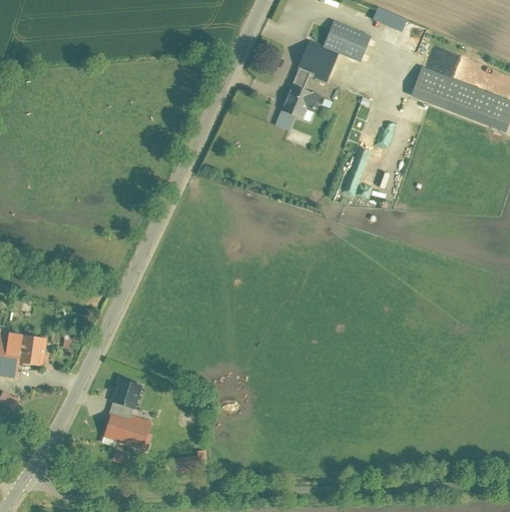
[(377,6),(372,19),(402,32),(407,19),(377,6)]
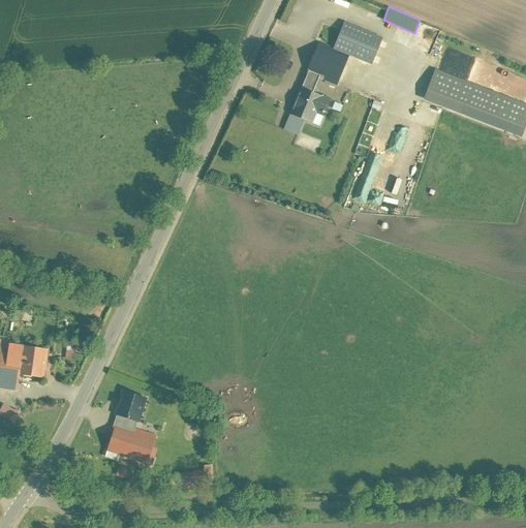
[(336,84),(348,55),(371,64),(382,36),(344,21),(334,47),(318,40),(283,128),(297,134),(303,120),(311,123),(316,112),(325,116),(332,97),(312,90),(319,73),(323,74),(321,79),(336,84)]
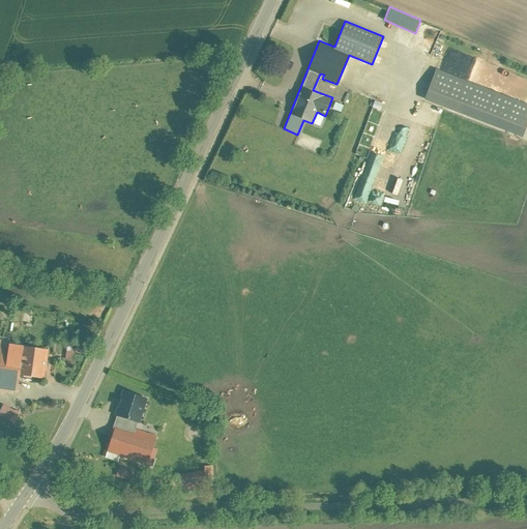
[(526,103),(436,67),(423,99),(522,138),(526,124),(526,103)]
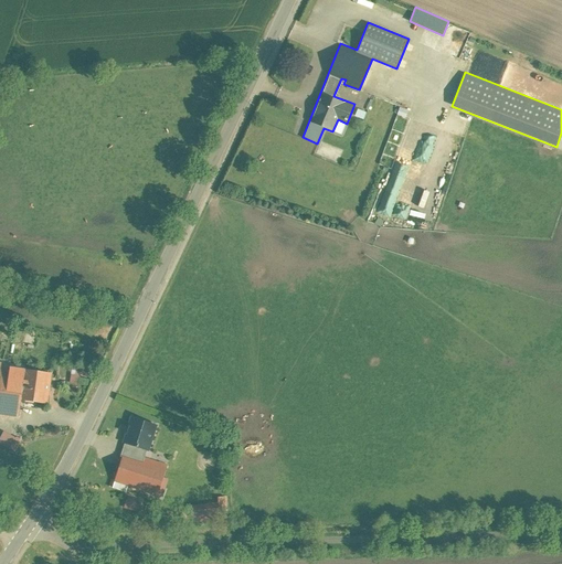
[(399,107),(396,114),(405,117),(407,109),(399,107)]
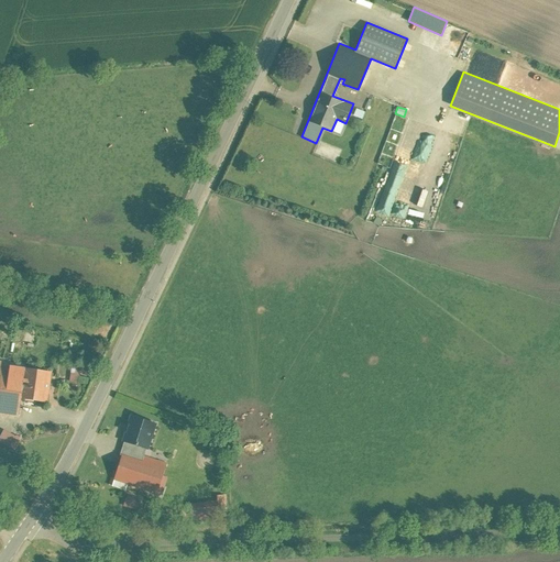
[(406,127),(380,216),(413,226),(438,139),(431,136),(431,134),(406,127)]
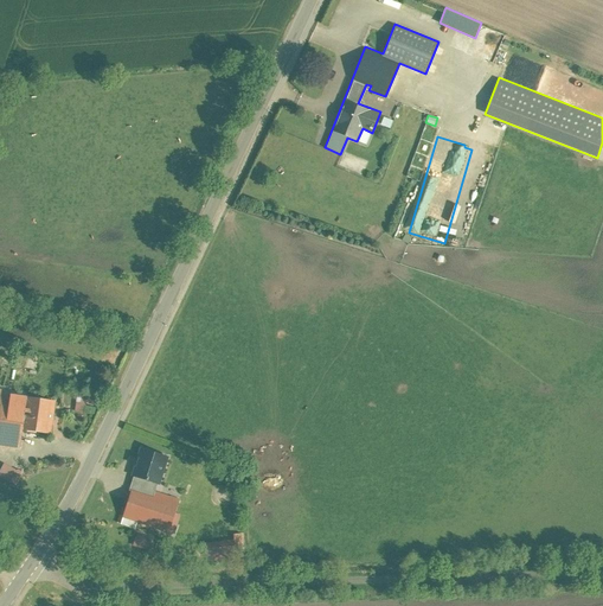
[(480,223),(488,225),(491,216),(482,214),(480,223)]
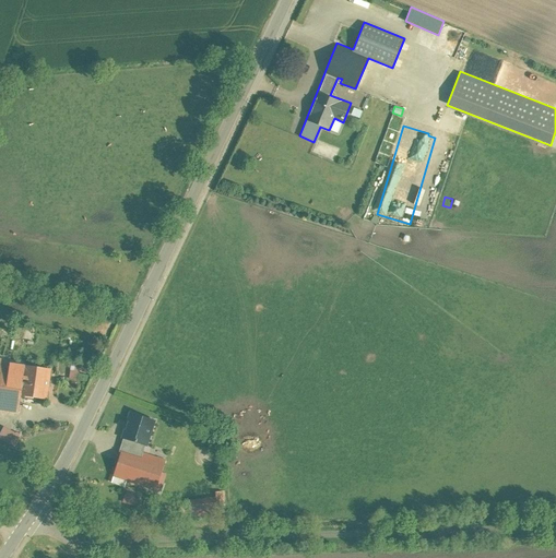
[(0,410),(18,413),(21,393),(48,398),(52,366),(0,357),(0,410)]
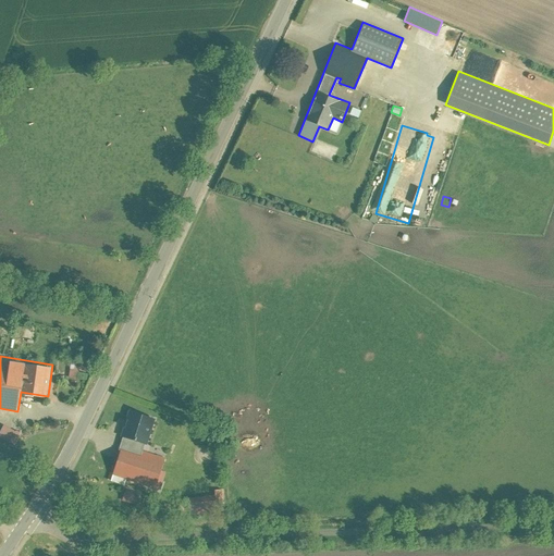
[(71,358),(69,373),(78,375),(78,370),(88,371),(90,360),(71,358)]
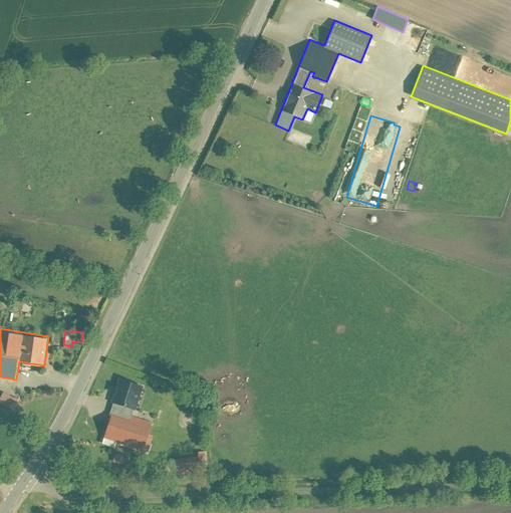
[(120,378),(98,441),(114,447),(115,442),(142,451),(152,422),(131,415),(133,409),(135,410),(143,387),(120,378)]
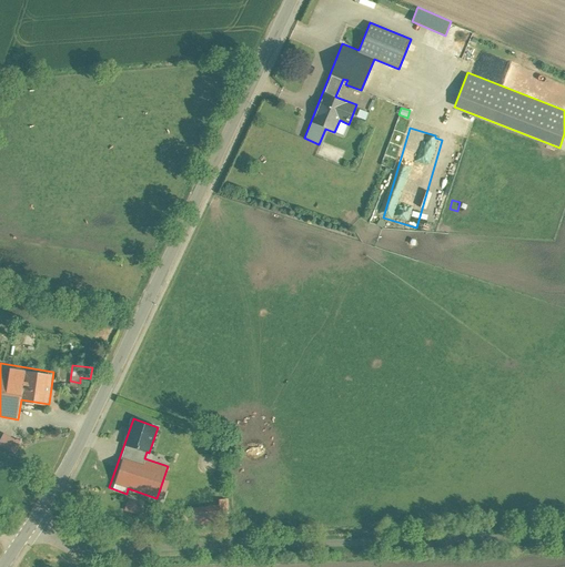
[(3,433),(0,439),(0,445),(16,454),(21,442),(3,433)]
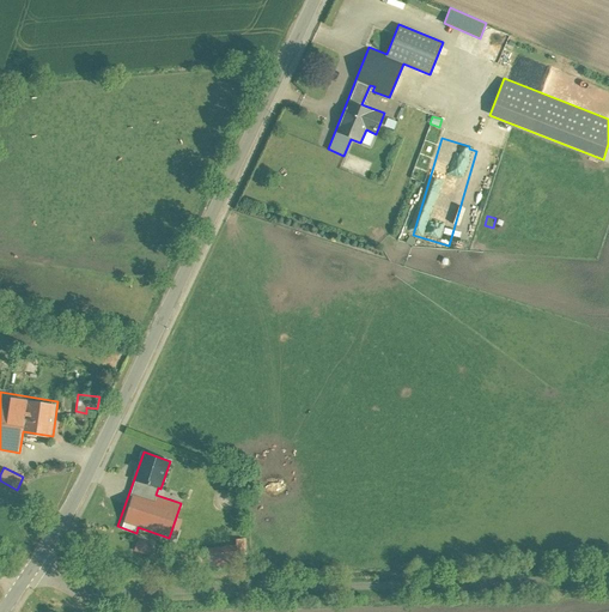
[(138,537),(133,550),(147,555),(152,541),(138,537)]
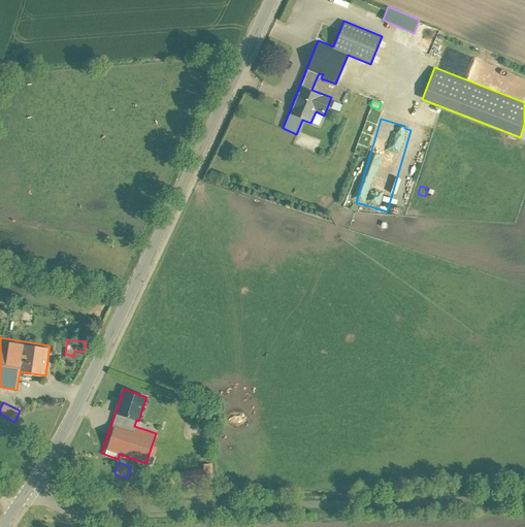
[(177,470),(179,487),(199,485),(197,468),(177,470)]
